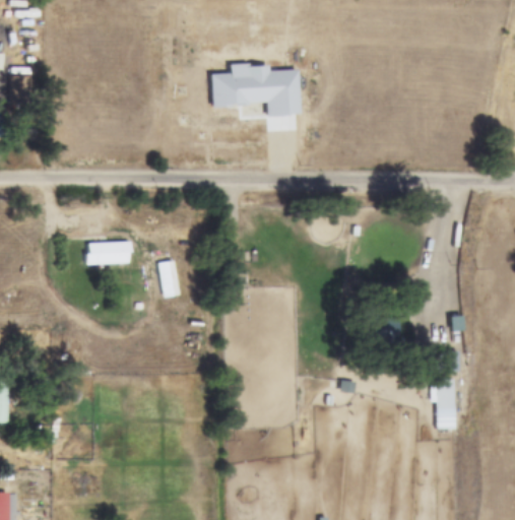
[(87,264),(131,264),(131,244),(87,244),(87,264)]
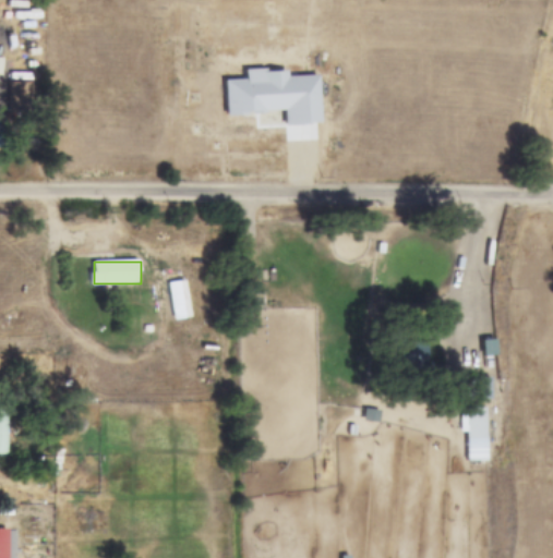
[(469,399),(493,399),(493,377),(469,377),(469,399)]
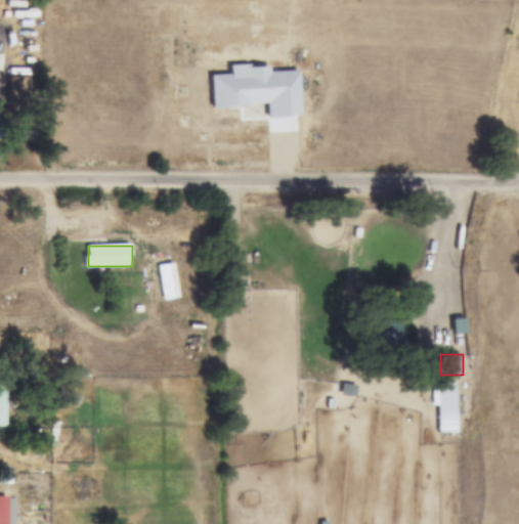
[(0,426),(9,426),(9,383),(0,383),(0,426)]
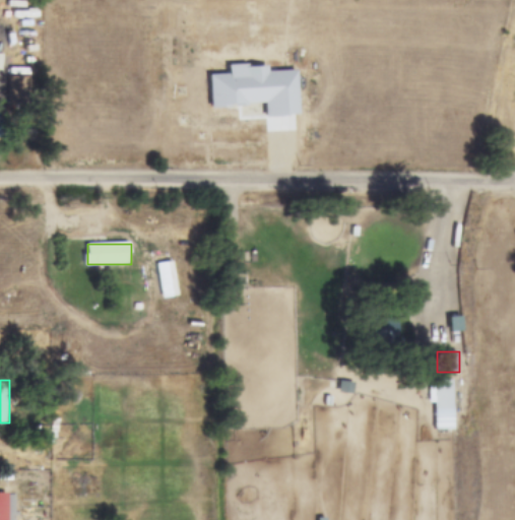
[(436,409),(455,409),(455,380),(436,380),(436,409)]
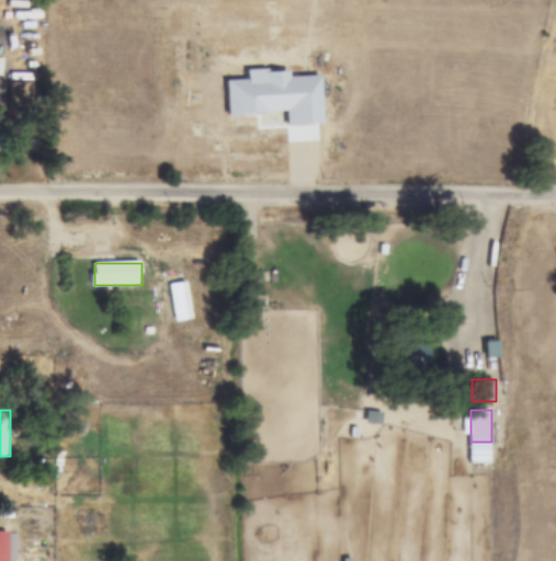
[(0,560),(10,560),(10,530),(0,530),(0,560)]
